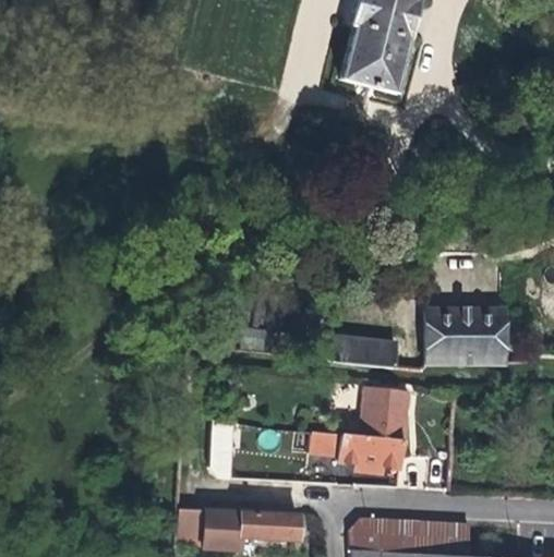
[(359,0),(339,81),(395,94),(410,34),(418,0),(359,0)]
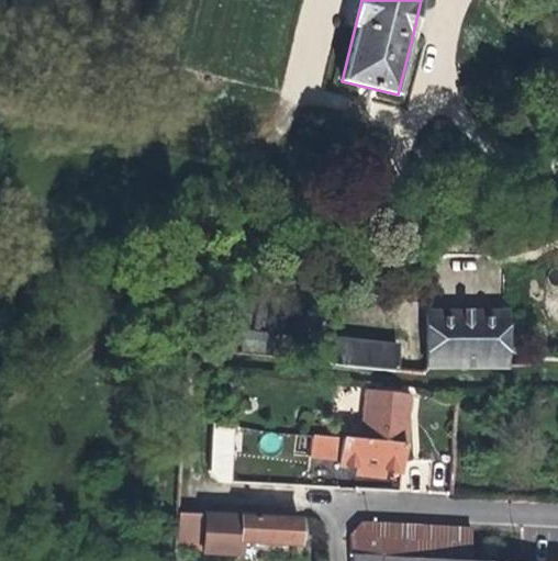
[(428,311),(430,367),(508,365),(506,310),(428,311)]
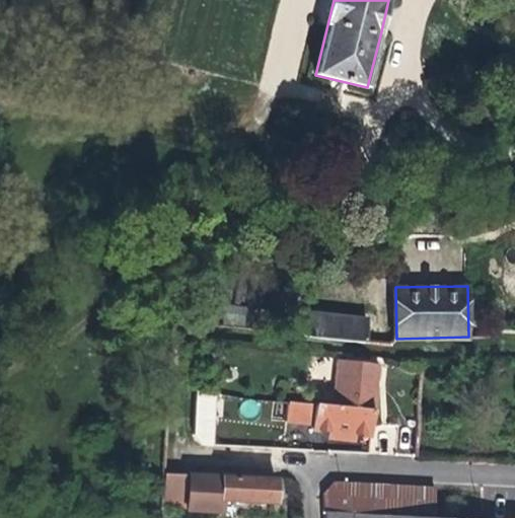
[(310,310),(308,335),(323,337),(325,312),(310,310)]
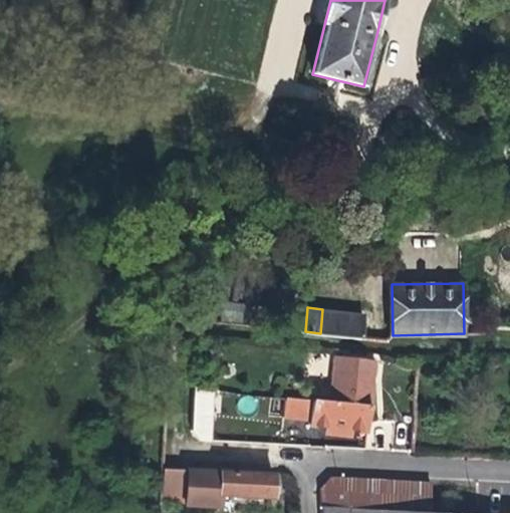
[(322,309),(320,333),(364,338),(366,313),(322,309)]
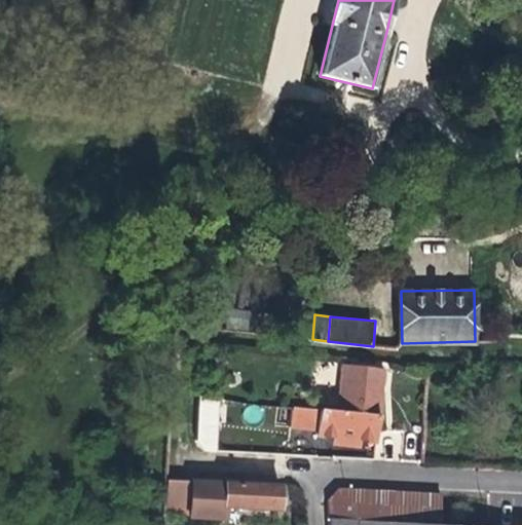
[(341,410),(382,414),(384,388),(386,366),(345,362),(341,410)]
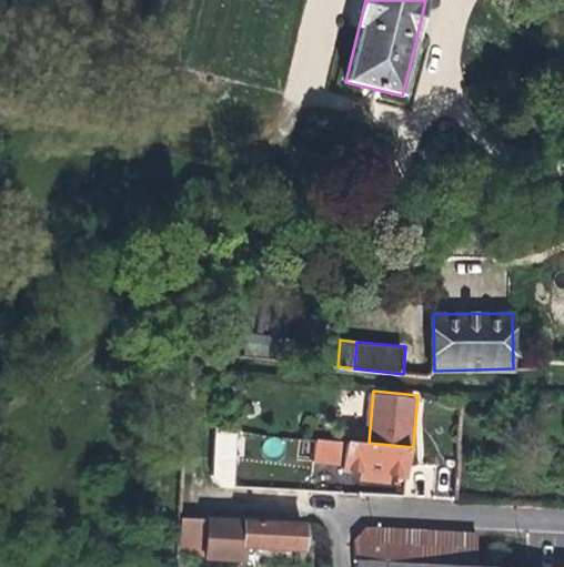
[(238,428),(215,426),(214,474),(228,487),(260,489),(260,474),(235,472),(238,428)]
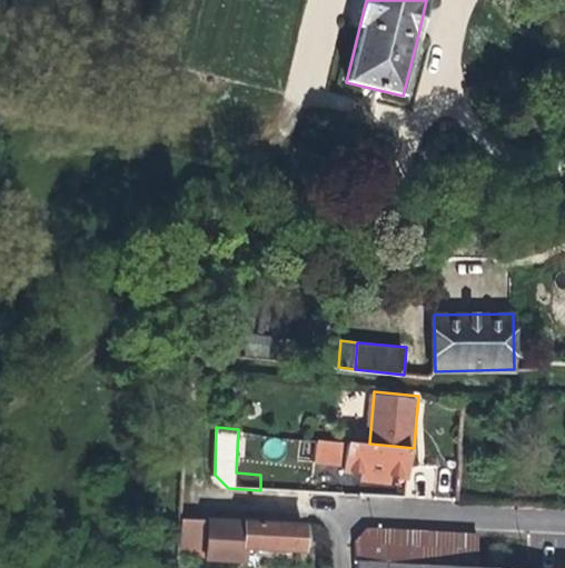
[(343,470),(363,472),(389,475),(410,477),(414,448),(369,444),(319,440),(318,464),(342,466),(343,470)]
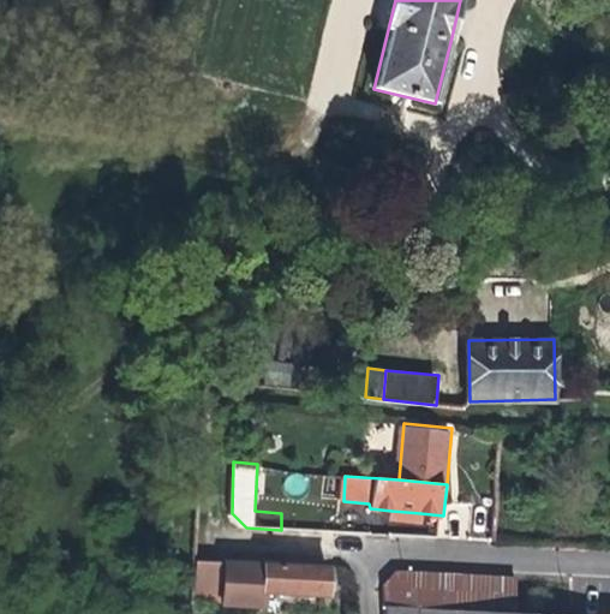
[(419,525),(420,513),(392,511),(390,522),(399,523),(419,525)]
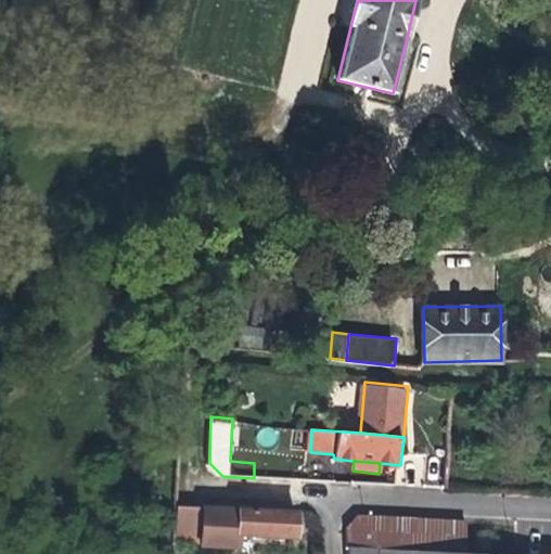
[(297,537),(298,512),(175,506),(173,541),(240,545),(240,535),(273,536),(297,537)]
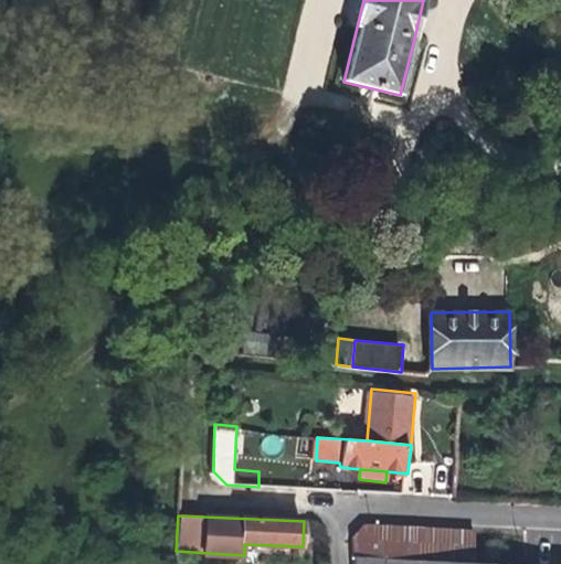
[(509,563),(479,562),(482,529),(367,524),(352,541),(352,563),(509,563)]
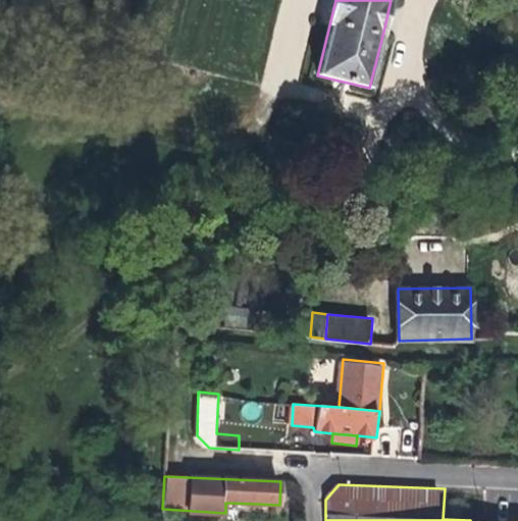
All buildings are outlined.
